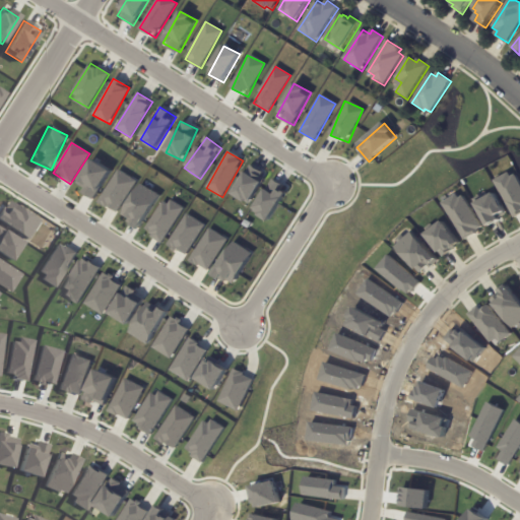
[(111,170),(90,159),(76,188),(96,198),(111,170)]
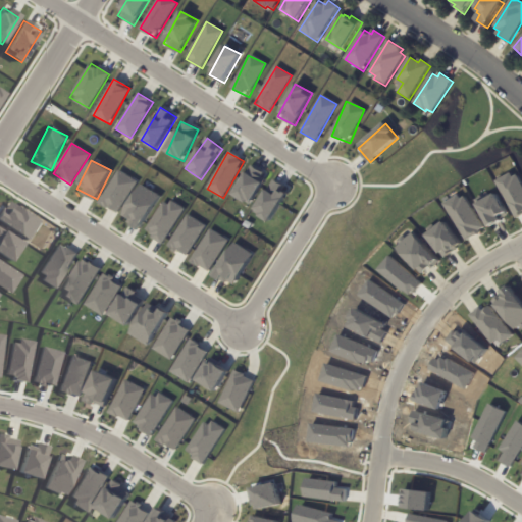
[(235,197),(251,205),(266,174),(250,166),(235,197)]
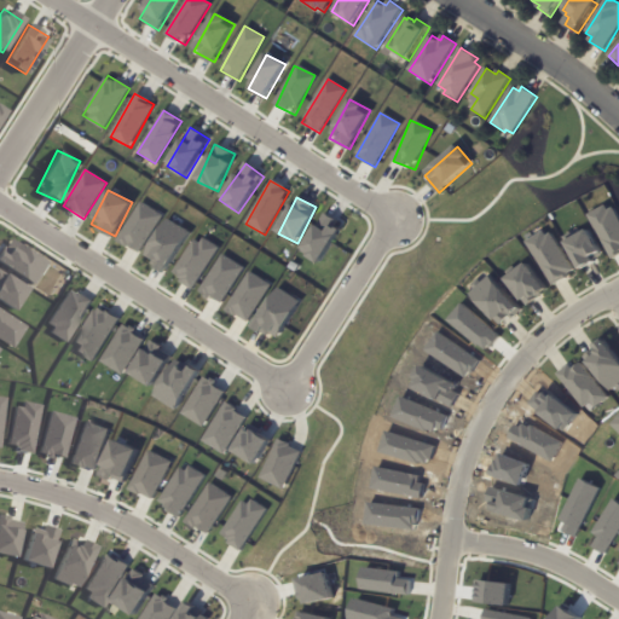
[(140,254),(161,213),(138,202),(119,243),(140,254)]
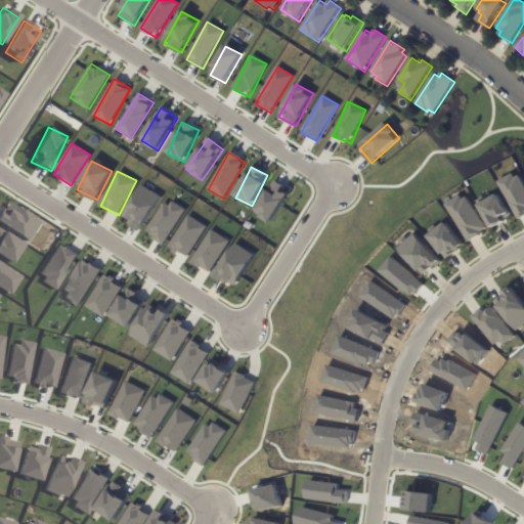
[(514,173),(498,181),(519,219),(523,216),(523,182),(520,175),(516,177),(514,173)]
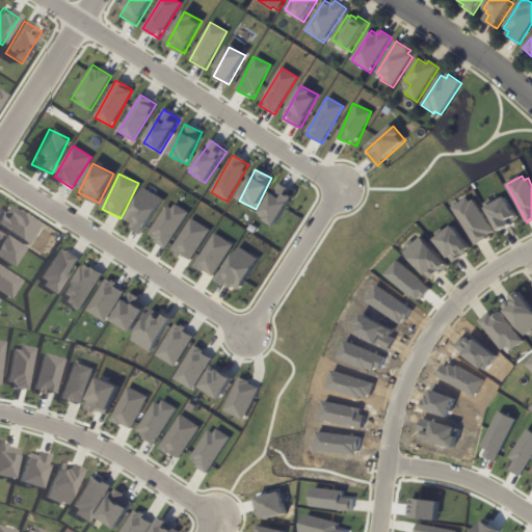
[(295,195),(278,185),(258,216),(274,227),(295,195)]
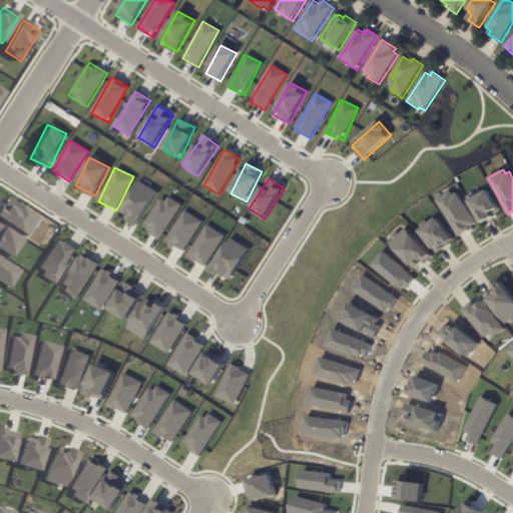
[(157,193),(138,181),(119,213),(138,225),(157,193)]
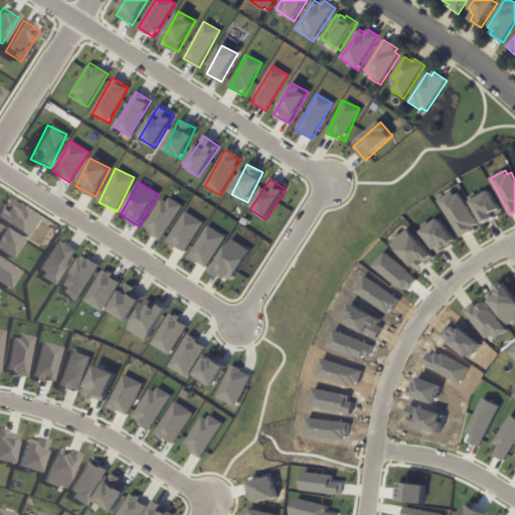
[(491,190),(473,201),(486,223),(496,217),(495,215),(503,211),(491,190)]
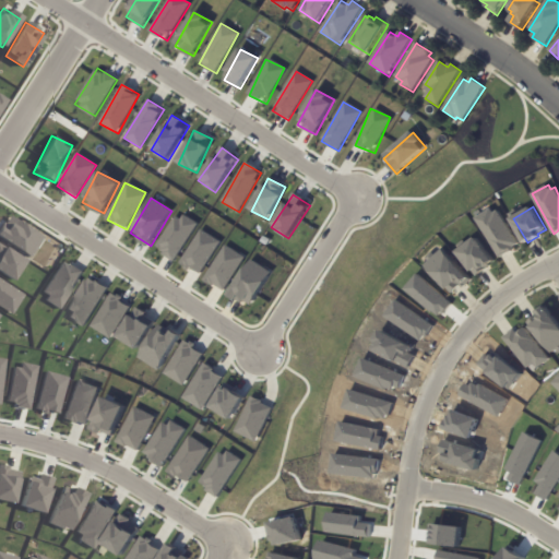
[(491,207),(475,218),(500,258),(510,251),(510,252),(515,249),(514,246),(520,242),(499,210),(495,212),(491,207)]
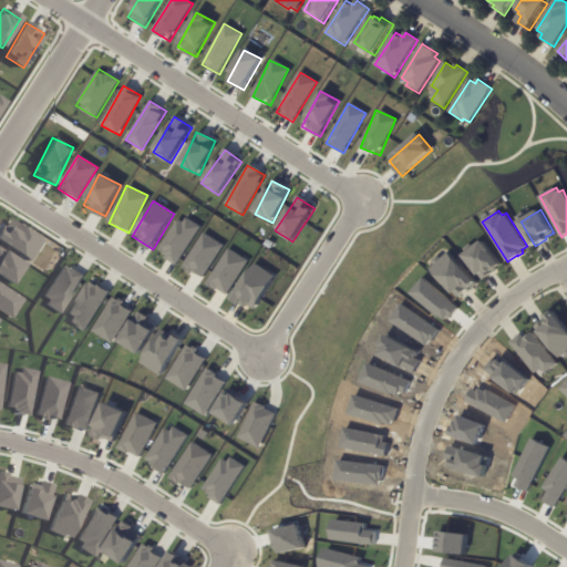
[(199,229),(179,216),(156,253),(176,265),(199,229)]
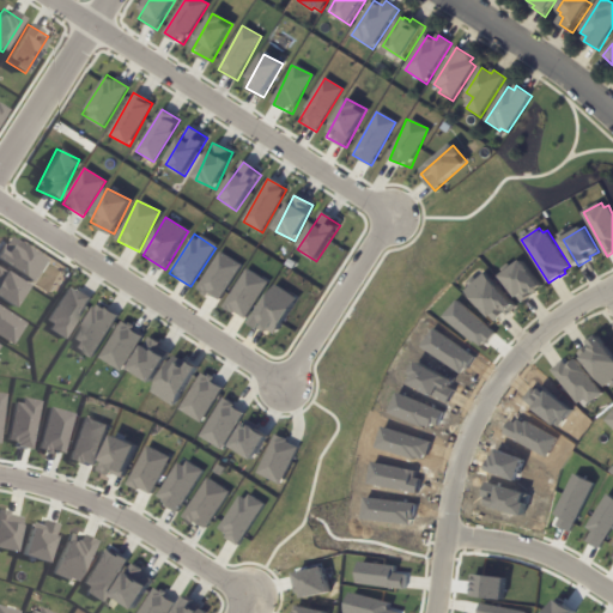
[(0,248),(0,263),(35,281),(47,259),(6,238),(0,248)]
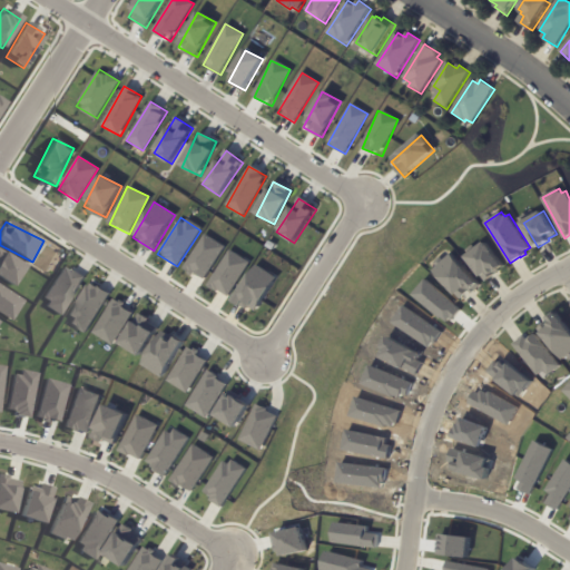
[(183,268),(204,281),(225,247),(204,234),(183,268)]
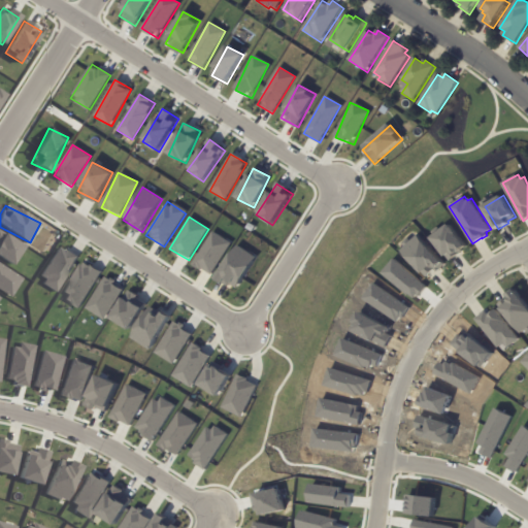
[(451,223),(433,237),(451,260),(468,246),(458,233),(451,223)]
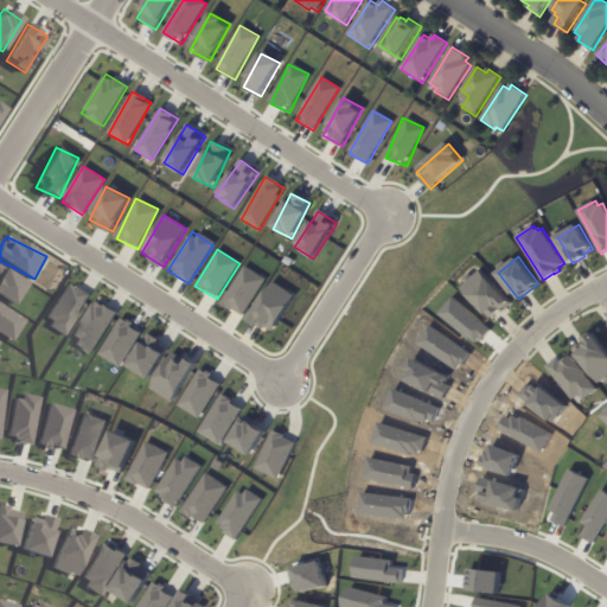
[(0,296),(13,305),(26,283),(0,267),(0,296)]
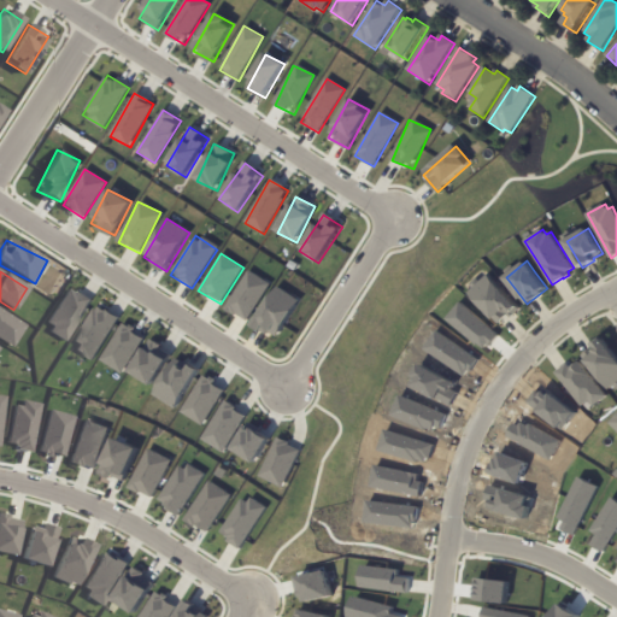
[(269,282),(245,271),(225,311),(250,322),(269,282)]
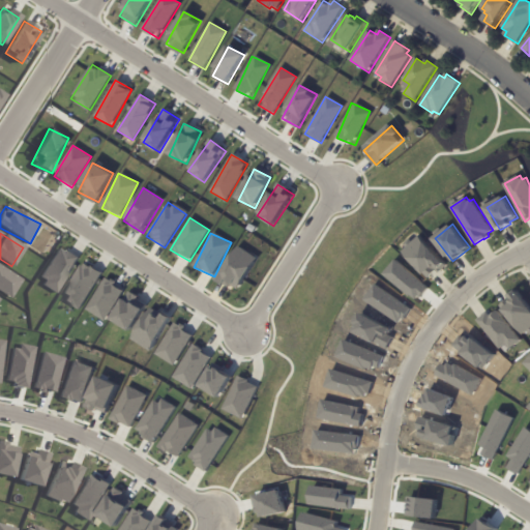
[(421,236),(405,252),(430,277),(438,270),(440,272),(448,264),(421,236)]
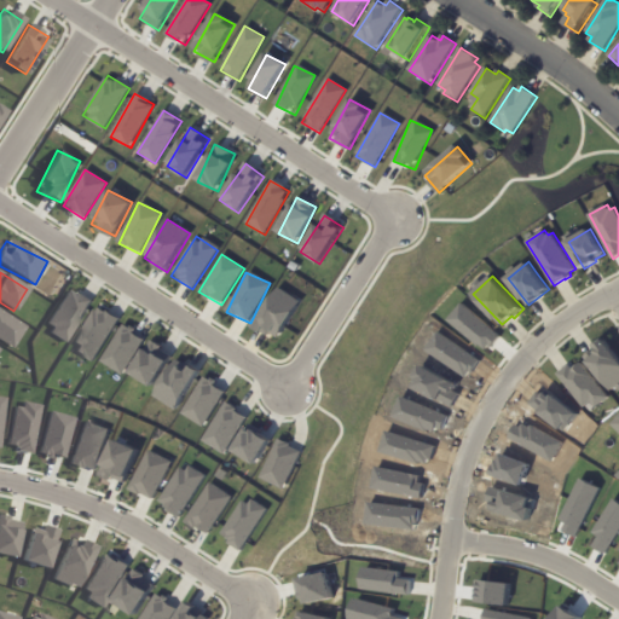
[(255,329),(281,340),(300,300),(276,288),(255,329)]
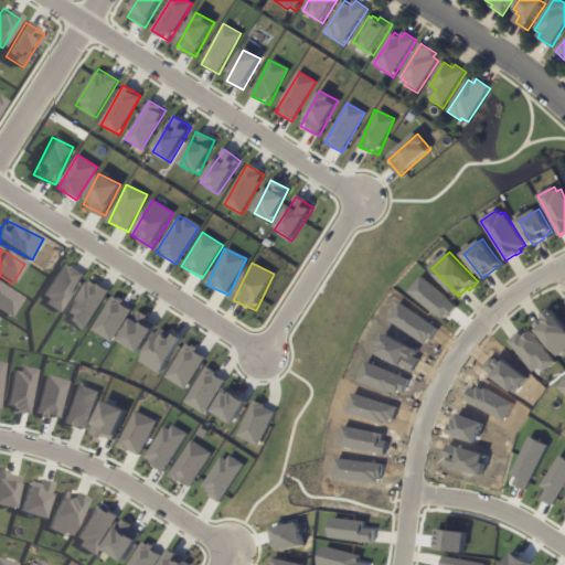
[(83,276),(63,264),(40,299),(61,312),(83,276)]
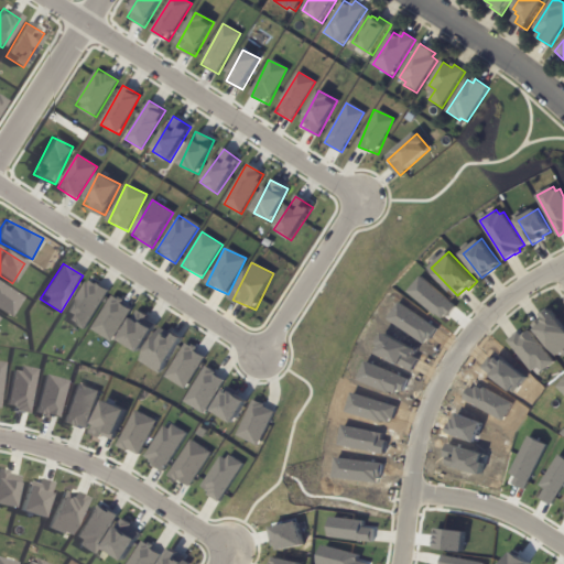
[(87,331),(106,289),(85,280),(66,322),(87,331)]
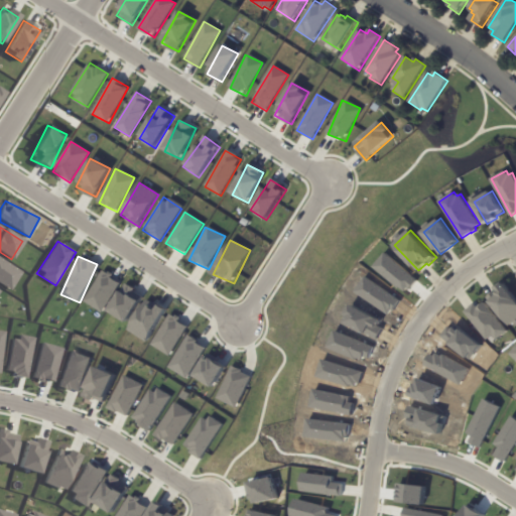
[(0,284),(10,291),(22,272),(0,259),(0,284)]
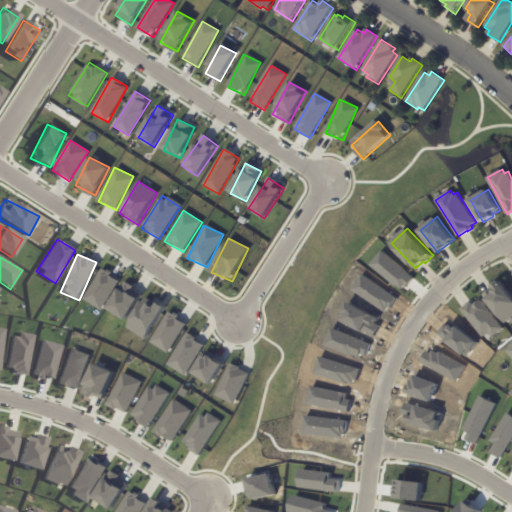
[(117,278),(99,269),(83,301),(101,310),(117,278)]
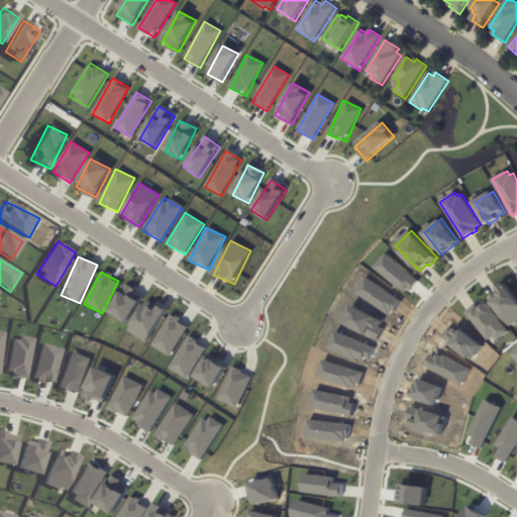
[(516,298),(506,284),(489,298),(511,326),(516,322),(516,323),(516,298)]
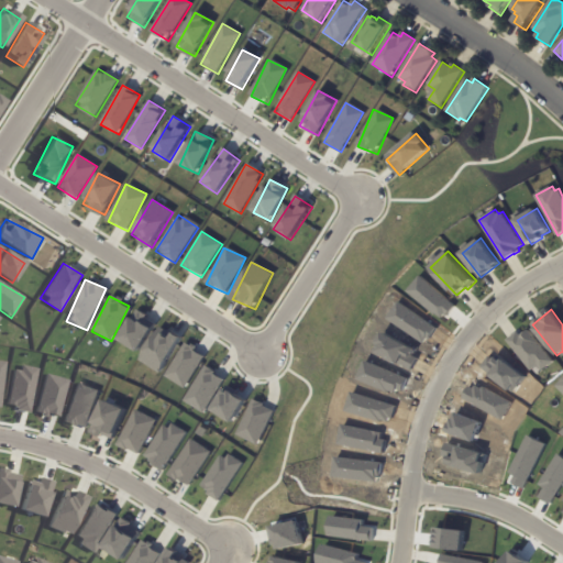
[(118,340),(139,352),(157,323),(136,310),(118,340)]
